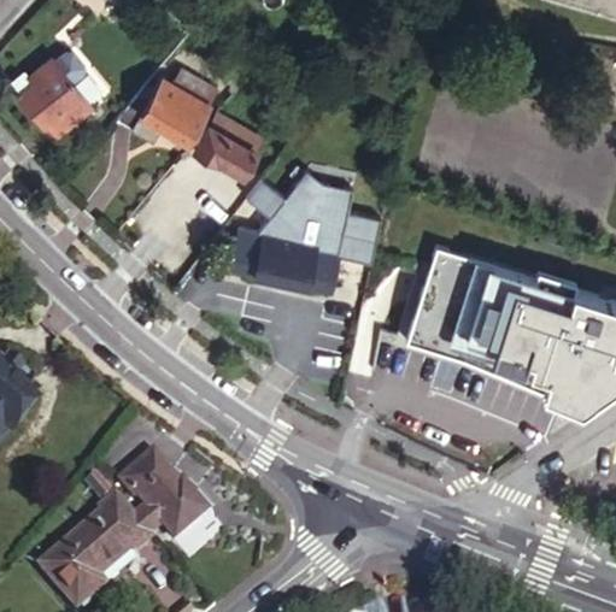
[(50,65),(71,89),(82,80),(82,70),(69,56),(60,54),(50,65)]
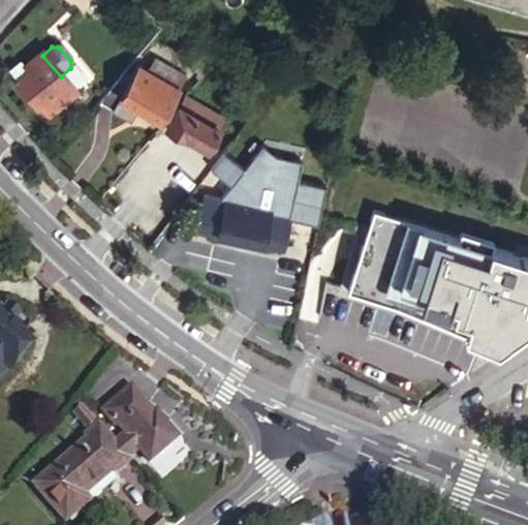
[(68,83),(61,76),(42,56),(41,54),(23,70),(20,72),(24,78),(14,86),(13,87),(36,112),(68,83)]
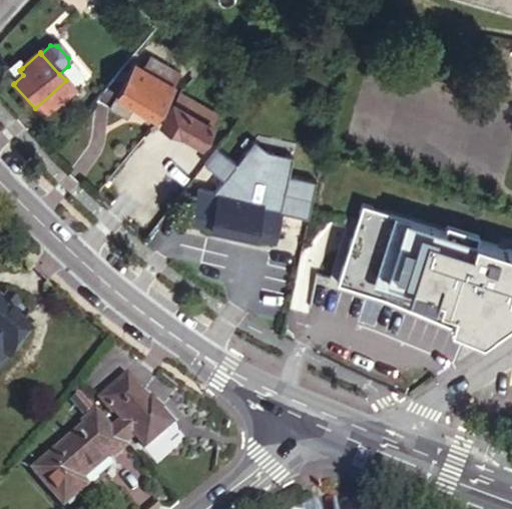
[(150,56),(142,69),(173,90),(181,77),(150,56)]
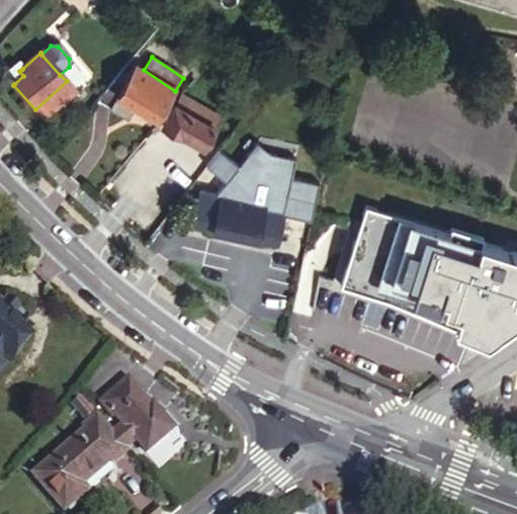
[(19,71),(22,69),(17,63),(5,74),(14,84),(23,76),(19,71)]
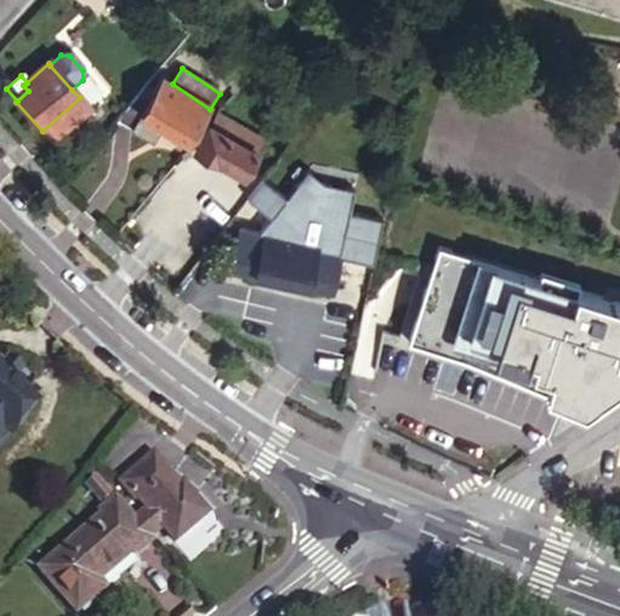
[(228,101),(242,84),(233,75),(222,91),(225,93),(222,97),(228,101)]
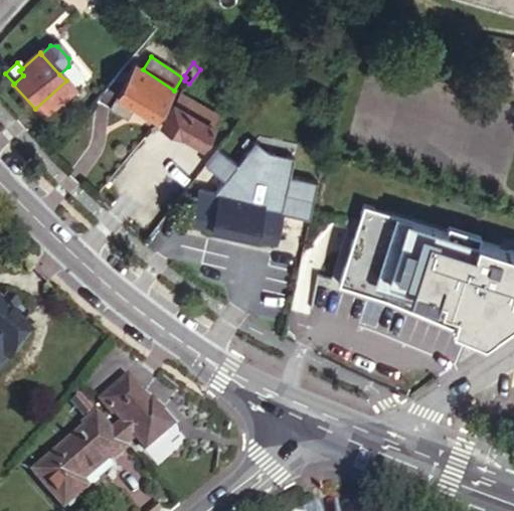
[(122,87),(108,108),(123,119),(132,107),(149,117),(155,121),(174,91),(143,69),(136,65),(122,87)]
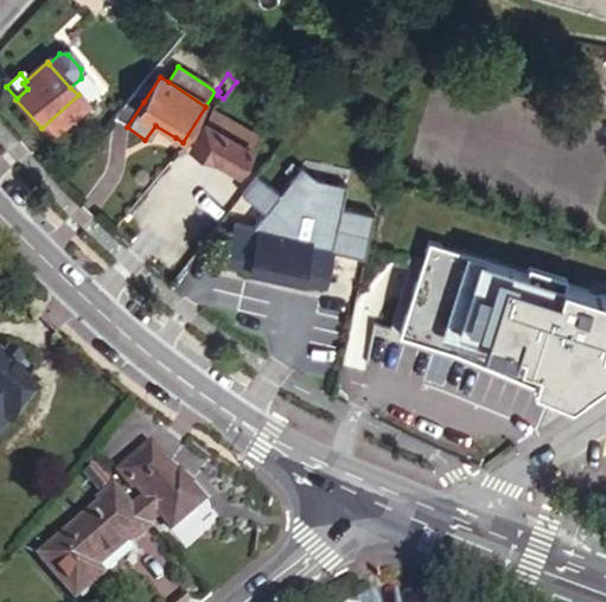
[(131,94),(110,119),(127,127),(144,102),(131,94)]
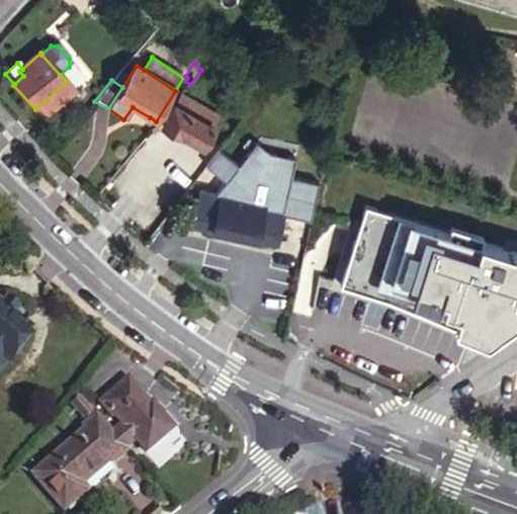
[(75,91),(67,81),(35,109),(42,118),(75,91)]
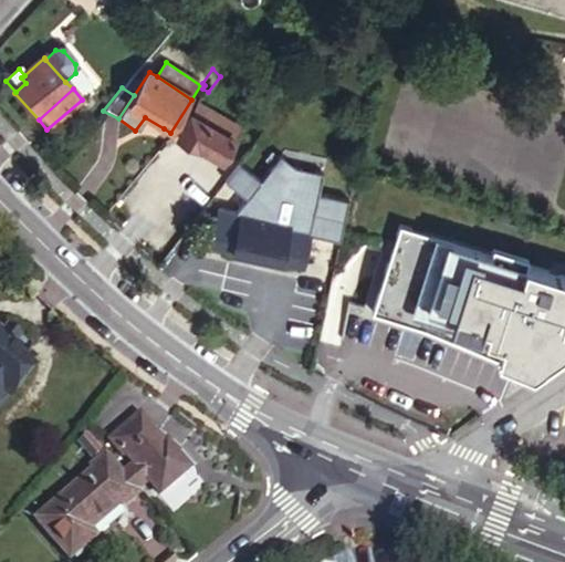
[(239,131),(200,107),(195,116),(191,116),(177,141),(196,153),(198,148),(222,163),(233,144),(232,143),(239,131)]
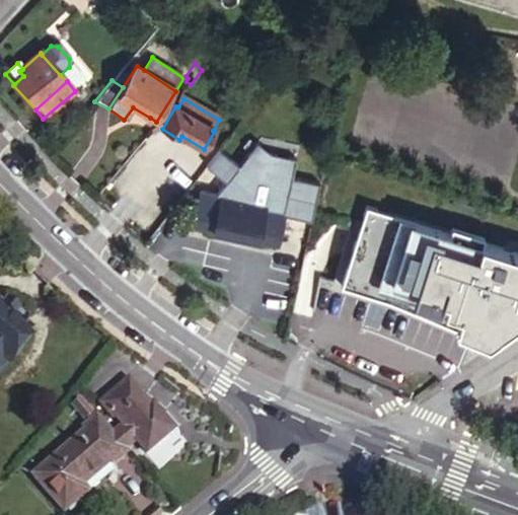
[(133,107),(124,120),(142,132),(150,118),(133,107)]
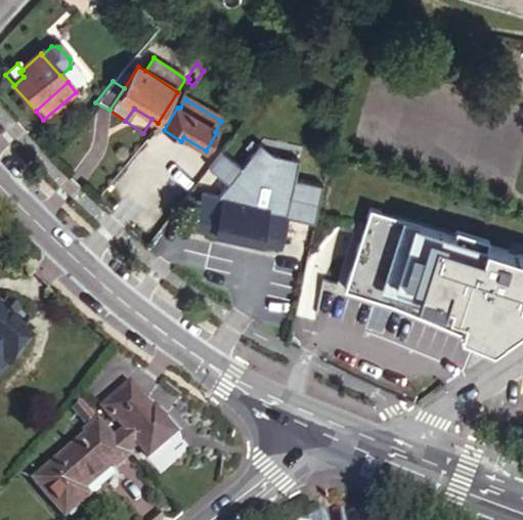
[(263,143),(222,202),(265,211),(285,215),(300,150),(263,143)]
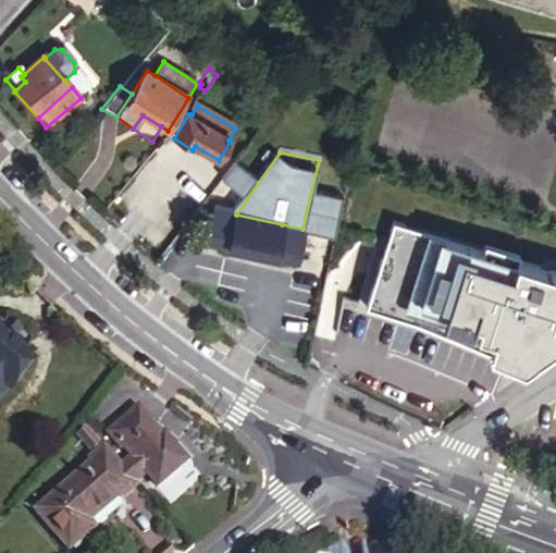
[(208,247),(229,250),(236,214),(225,211),(217,209),(208,247)]
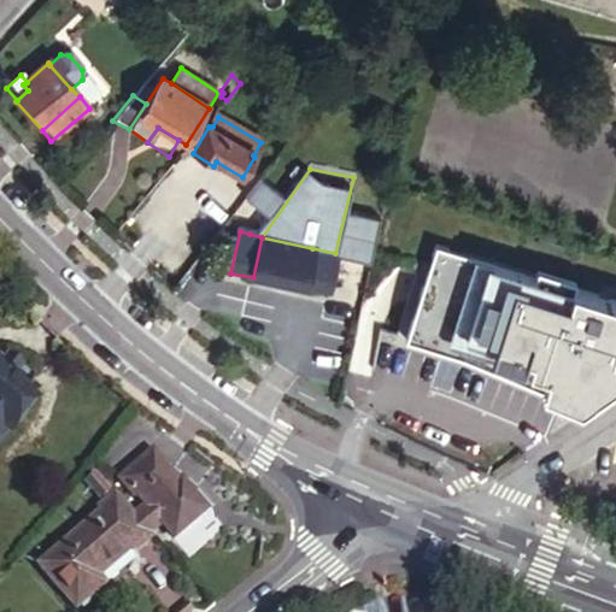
[(304,289),(312,248),(262,237),(253,277),(304,289)]
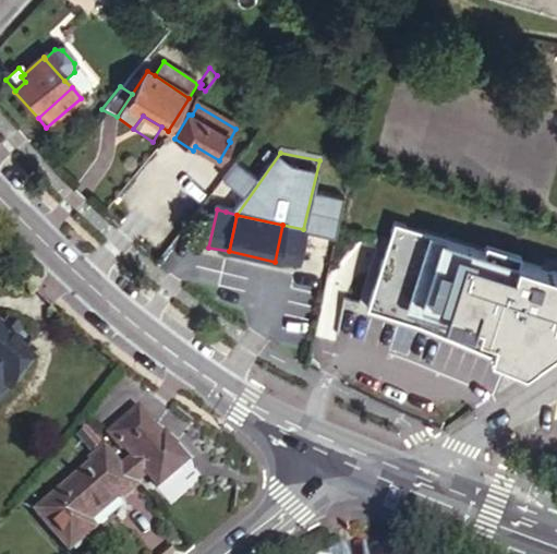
[(556,269),(395,221),(368,310),(522,368),(556,344),(556,269)]
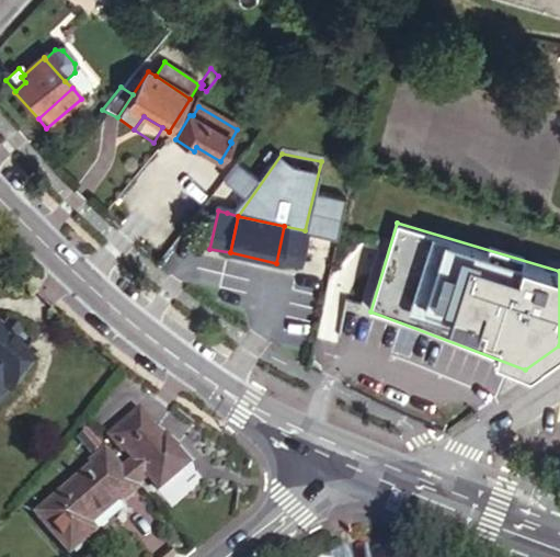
[(305,230),(284,226),(276,263),(297,268),(305,230)]
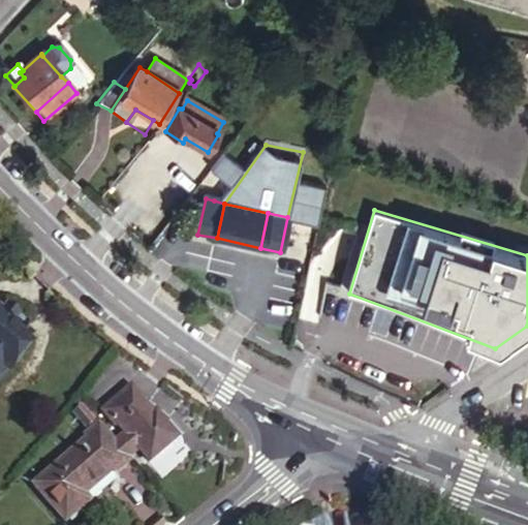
[(25,347),(28,342),(0,320),(0,381),(7,372),(9,373),(22,359),(21,356),(26,348),(25,347)]
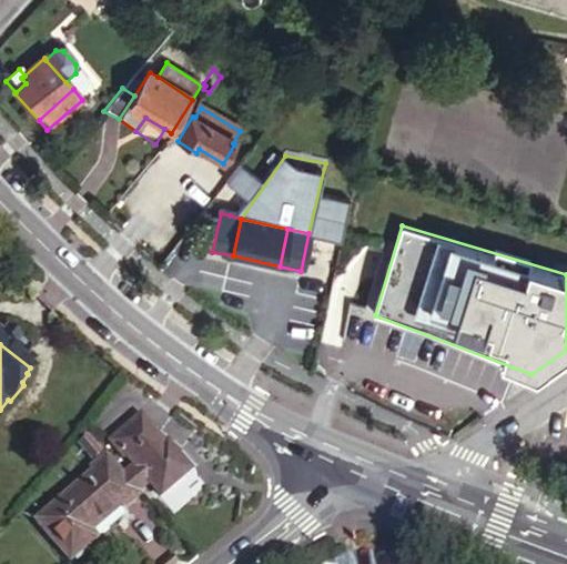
[(135,474),(127,482),(138,496),(145,489),(162,506),(192,480),(173,459),(170,461),(153,443),(155,441),(141,425),(111,453),(124,466),(127,464),(135,474)]
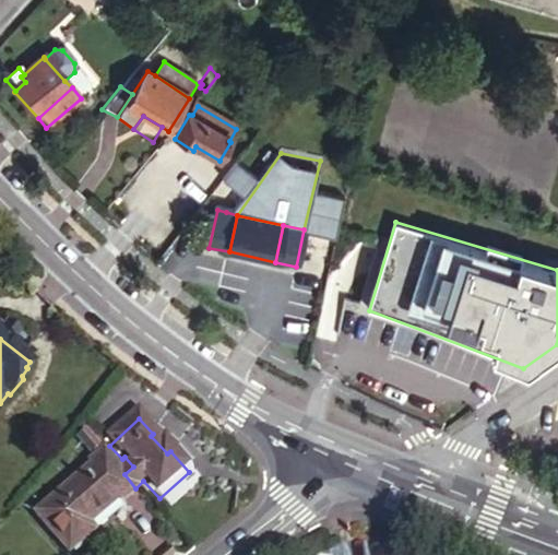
[(75,469),(92,455),(82,443),(64,457),(75,469)]
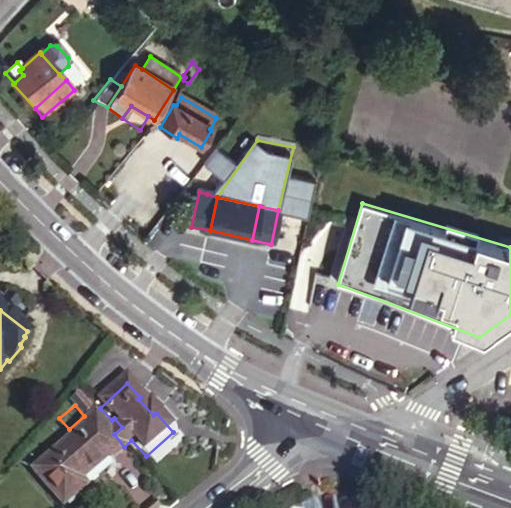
[(124,447),(114,434),(110,438),(91,418),(80,429),(82,432),(33,477),(60,507),(64,507),(78,495),(75,490),(107,461),(111,465),(123,453),(120,450),(124,447)]
